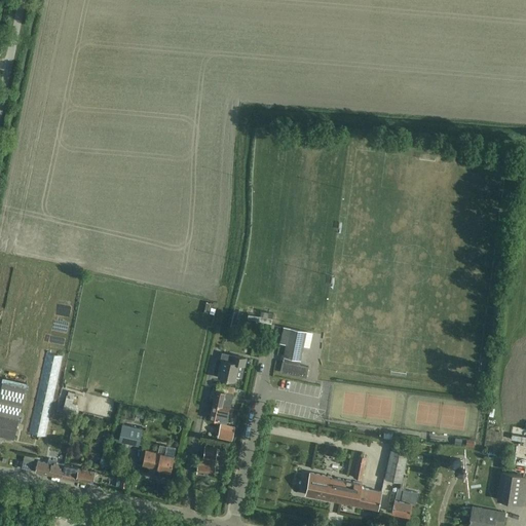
[(300,360),(305,332),(306,331),(284,327),(280,343),(287,344),(280,372),(306,376),(308,367),(296,365),(297,359),(300,360)]
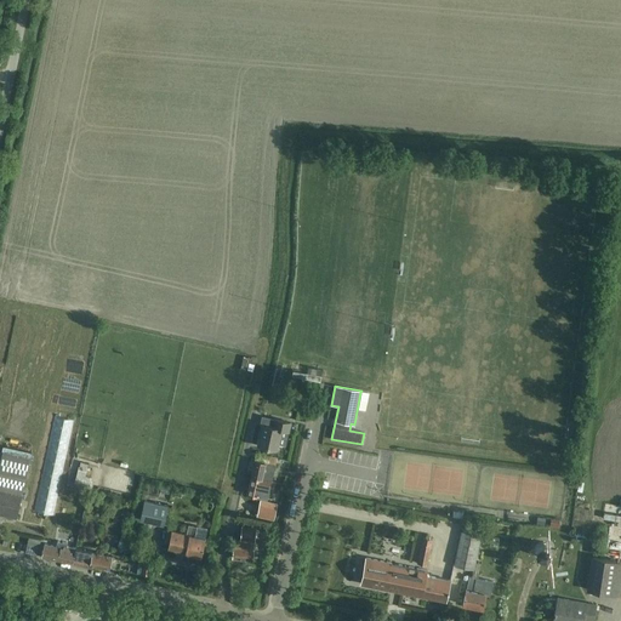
[(34,511),(52,516),(73,422),(55,417),(34,511)]
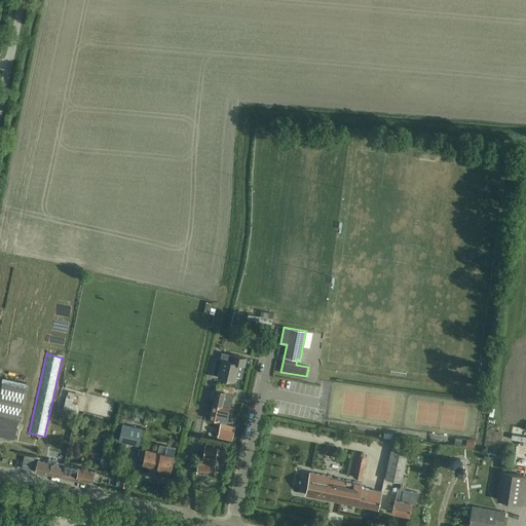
[(231,363),(223,361),(219,377),(235,381),(238,364),(245,366),(247,359),(233,355),(231,363)]
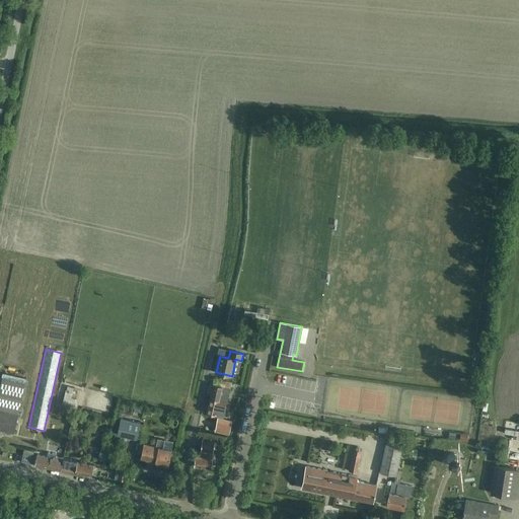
[(0,430),(14,433),(25,383),(1,378),(0,382),(0,430)]
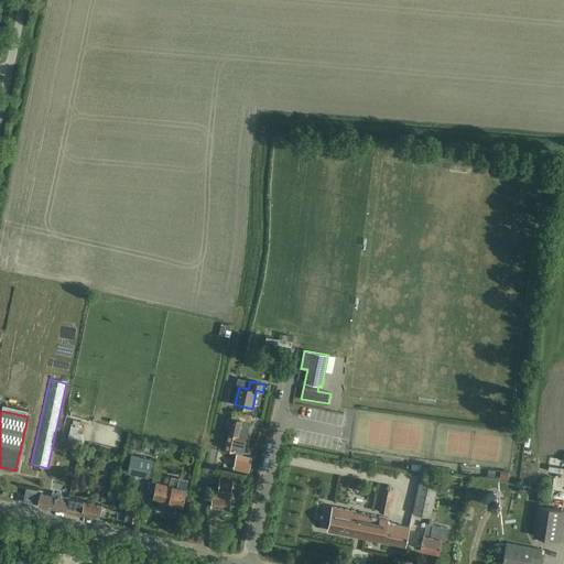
[(64,433),(71,434),(75,415),(68,414),(64,433)]
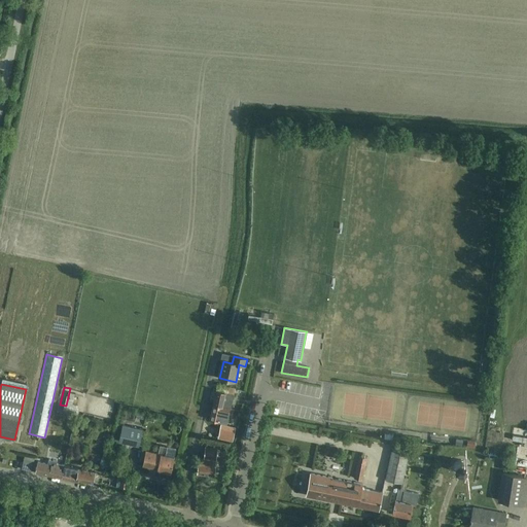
[(231,409),(234,394),(227,393),(216,390),(212,406),(222,408),(230,410),(230,409),(231,409)]
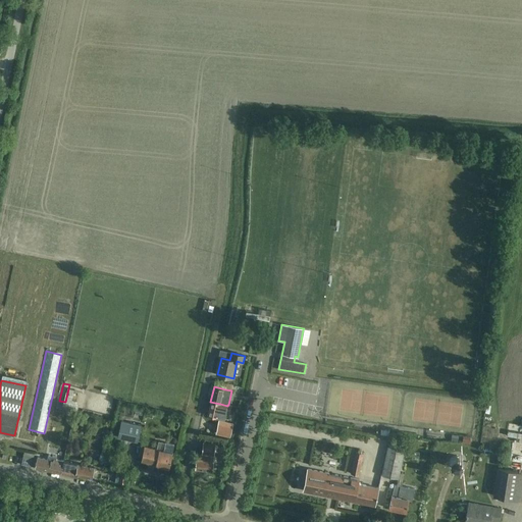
[(224,420),(227,406),(220,404),(210,402),(207,416),(224,420)]
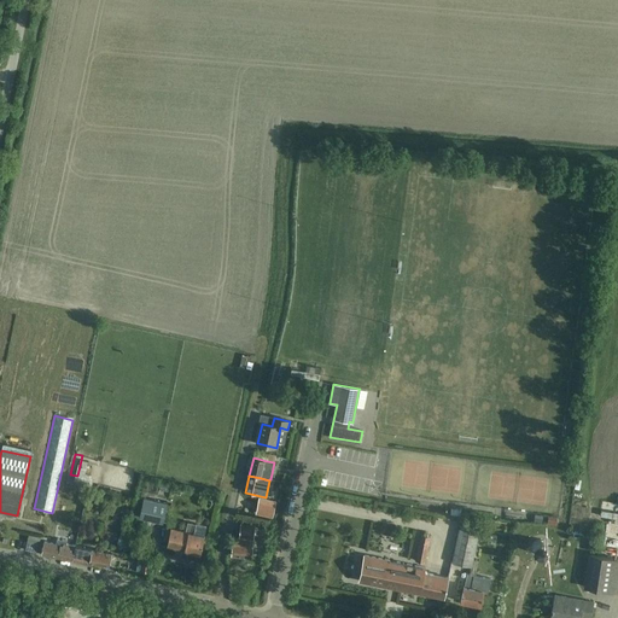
[(260,499),(256,512),(273,517),(275,502),(274,506),(268,503),(269,501),(260,499)]
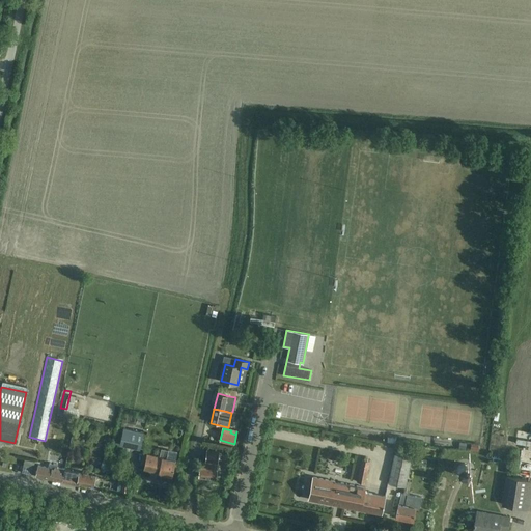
[(143,434),(123,429),(119,445),(140,449),(143,434)]
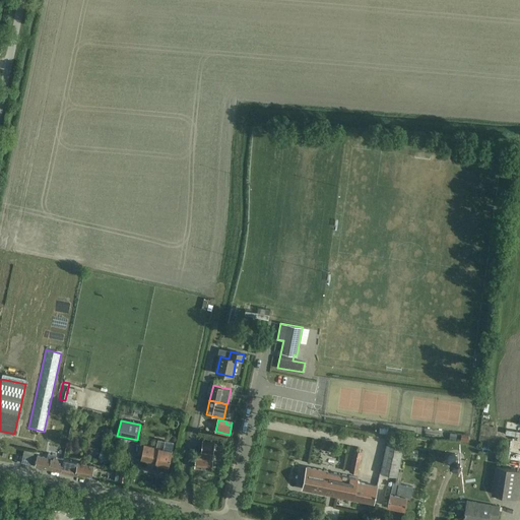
[(155,448),(144,445),(140,460),(170,467),(173,452),(164,450),(166,442),(157,440),(155,448)]
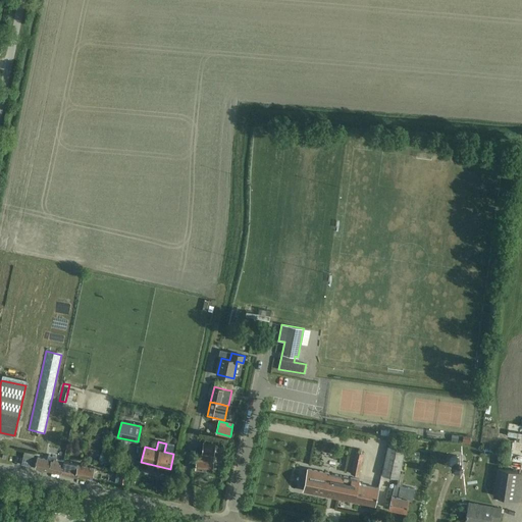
[(196,469),(212,471),(215,445),(203,444),(202,455),(197,455),(196,469)]
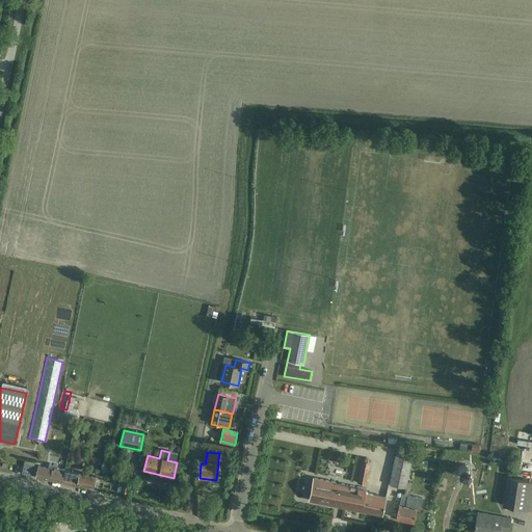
[(413,457),(396,453),(390,484),(405,487),(406,482),(413,457)]
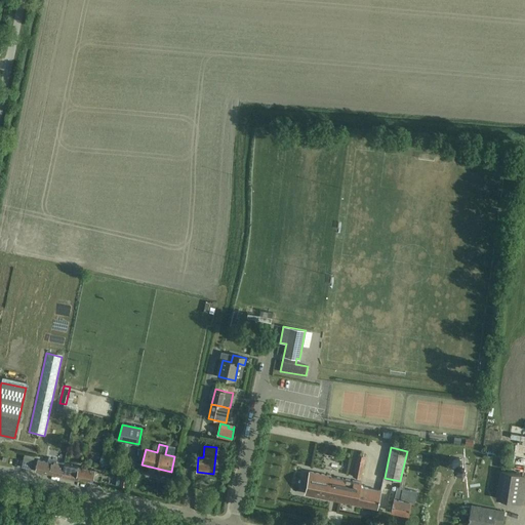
[(357,454),(352,476),(360,478),(365,456),(362,455),(363,453),(360,452),(359,455),(357,454)]
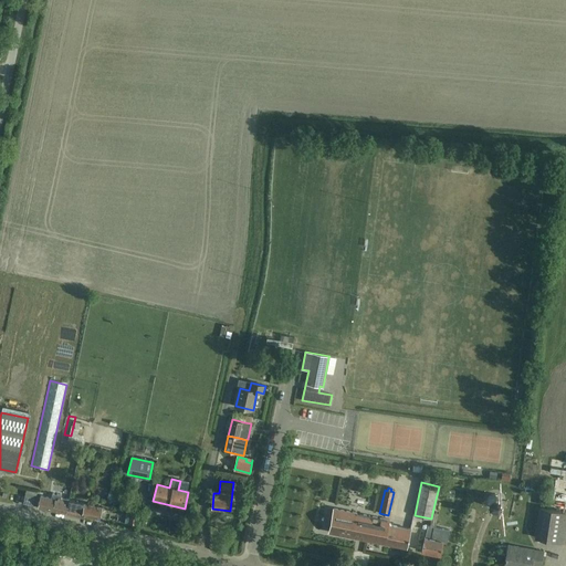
[(25,490),(22,503),(33,506),(37,492),(25,490)]
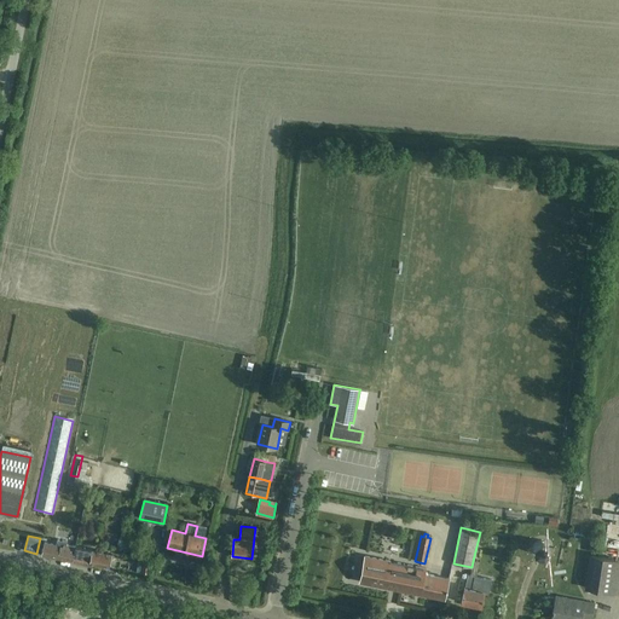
[(391,538),(380,538),(380,548),(391,549),(391,538)]
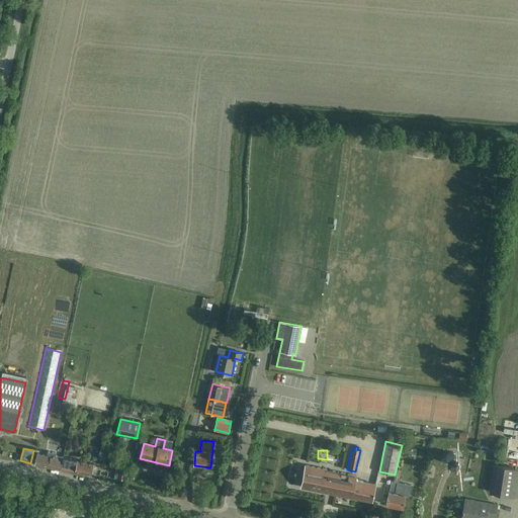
[(36,454),(34,464),(49,467),(51,456),(53,457),(54,455),(56,455),(56,453),(48,451),(47,456),(36,454)]
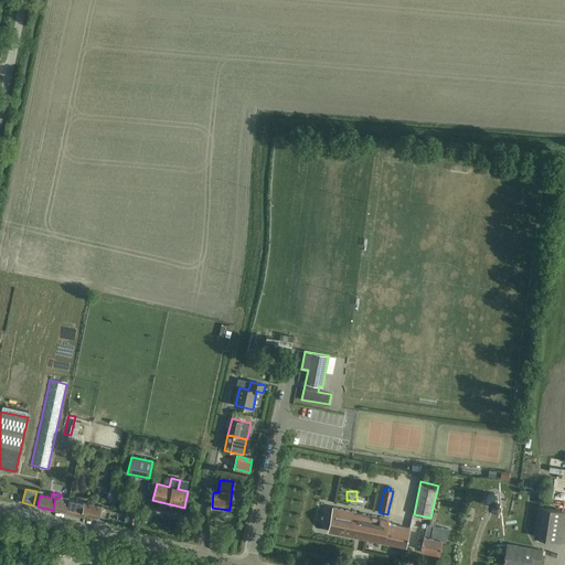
[(490,494),(488,496),(487,497),(484,499),(484,501),(484,503),(484,505),(487,508),(488,509),(490,510),(493,510),(496,510),(498,509),(499,507),(500,504),(500,502),(500,500),(499,498),(498,496),(496,494),(493,494),(490,494)]
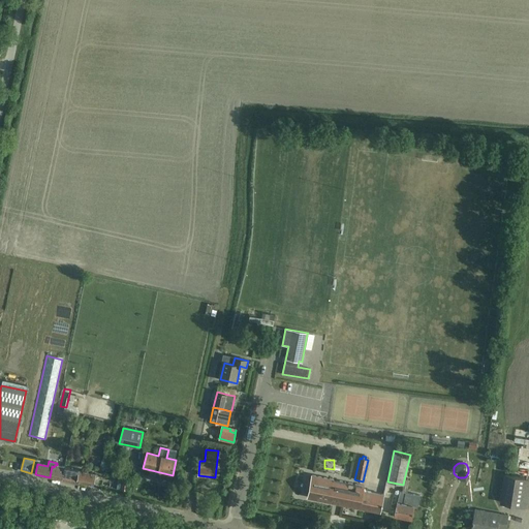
[(62,480),(64,467),(57,465),(55,465),(54,467),(52,466),(50,477),(62,480)]
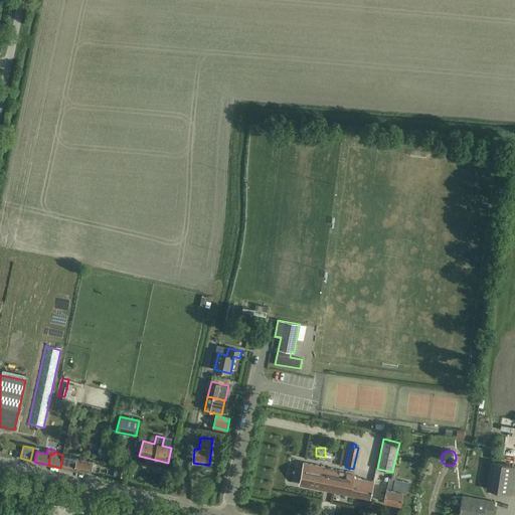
[(93,461),(79,459),(62,455),(60,468),(76,472),(76,469),(91,472),(93,461)]
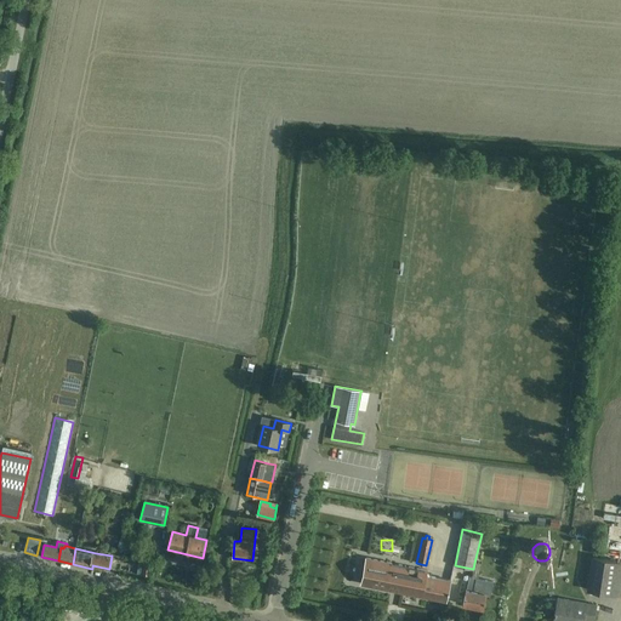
[(366,558),(360,584),(446,602),(451,581),(427,576),(428,571),(366,558)]
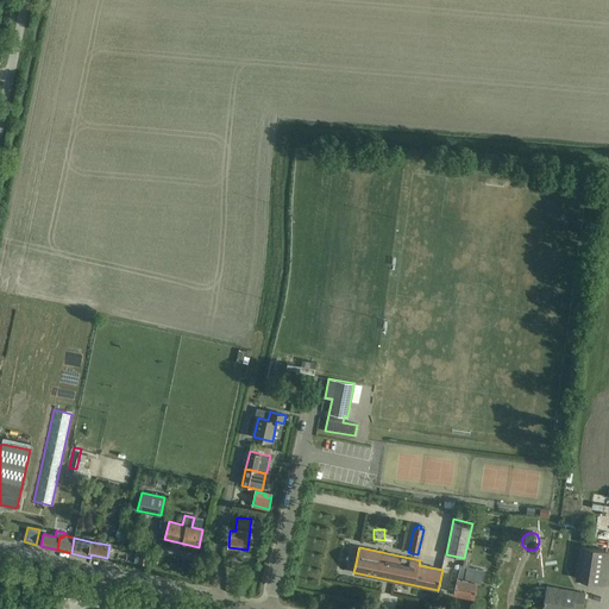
[(603,551),(579,547),(575,579),(598,583),(603,551)]
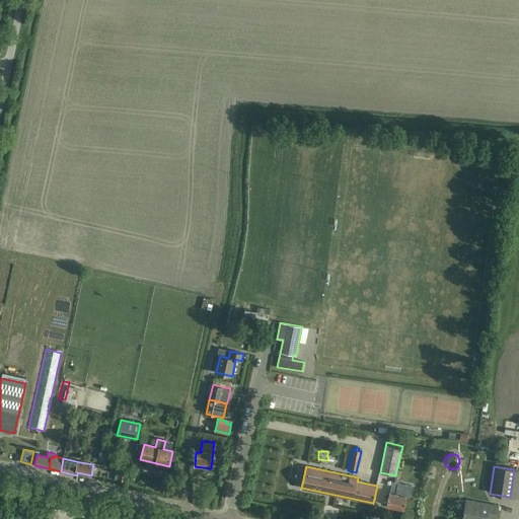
[(120,470),(118,480),(124,482),(126,471),(120,470)]
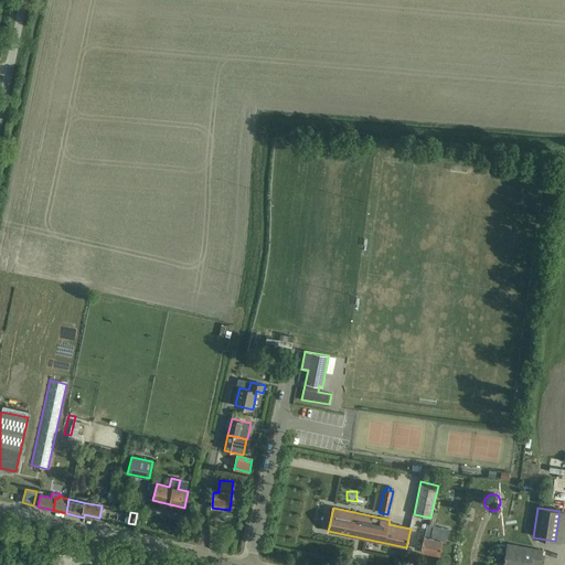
[(426,532),(425,532),(420,552),(439,555),(441,541),(446,542),(448,530),(435,528),(428,526),(427,525),(426,532)]
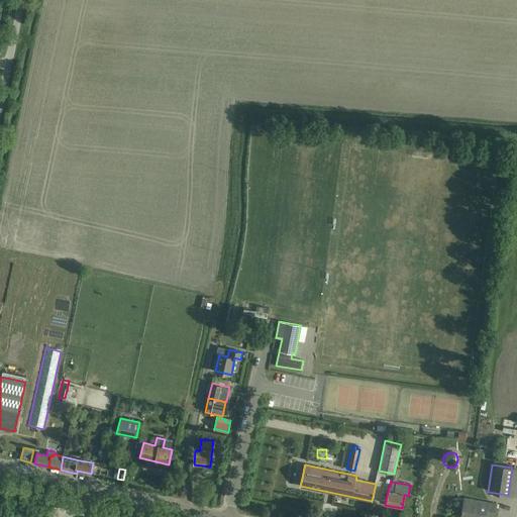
[(494,516),(497,504),(464,498),(461,516),(468,516),(486,516),(487,516),(488,516),(494,516)]
